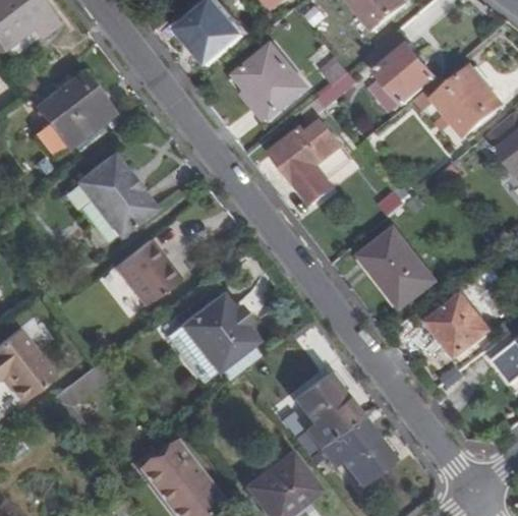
[(0,0),(0,52),(8,47),(35,26),(43,37),(60,24),(40,0),(0,0)]
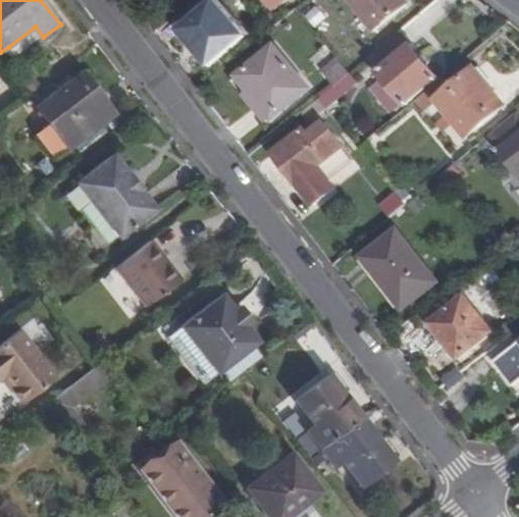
[(195,0),(171,19),(179,30),(213,2),(211,0),(195,0)]
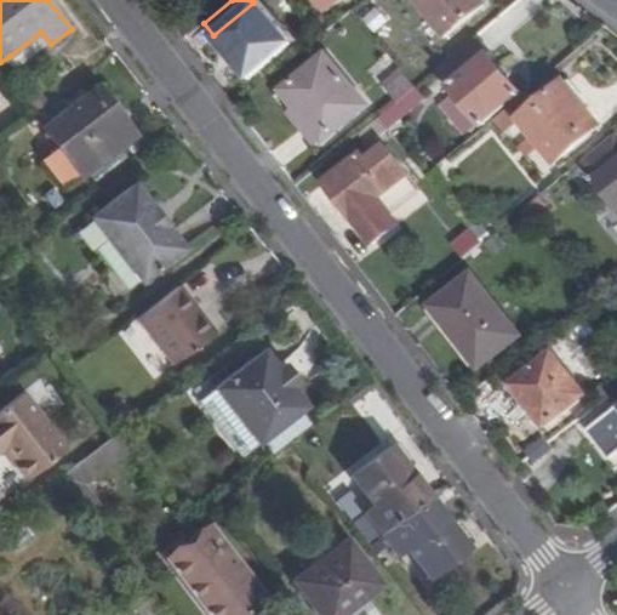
[(415,0),(446,36),(486,3),(484,0),(415,0)]
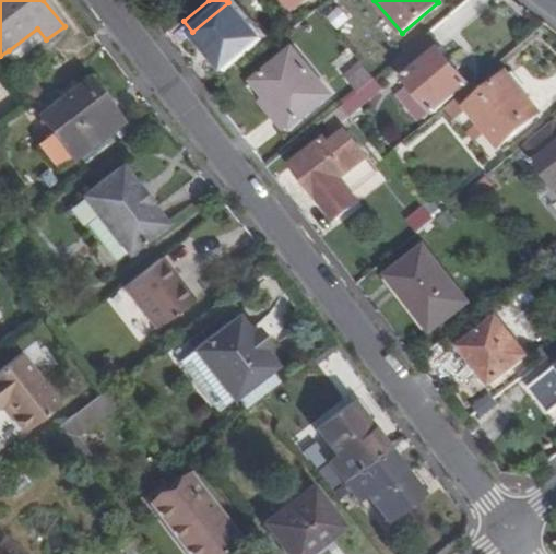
[(208,50),(225,71),(260,43),(228,2),(192,32),(208,50)]
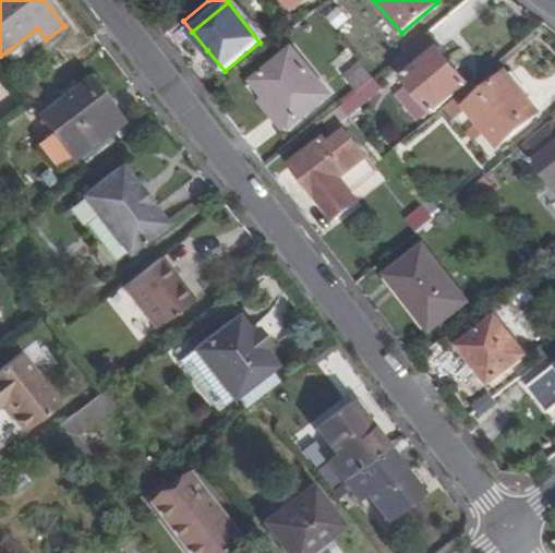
[(17,61),(46,39),(37,28),(9,50),(17,61)]
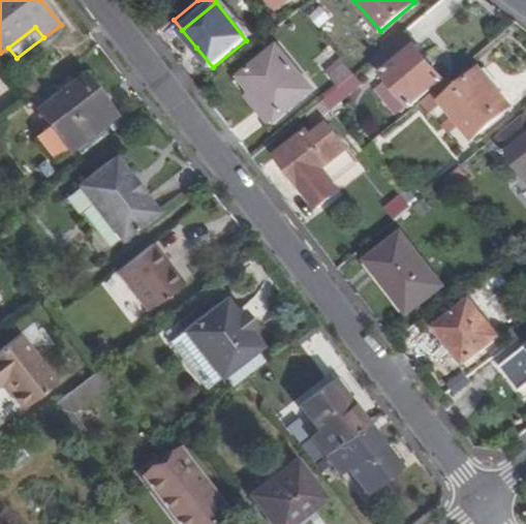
[(412,105),(445,78),(419,43),(418,44),(407,33),(383,53),(394,65),(384,72),(412,105)]
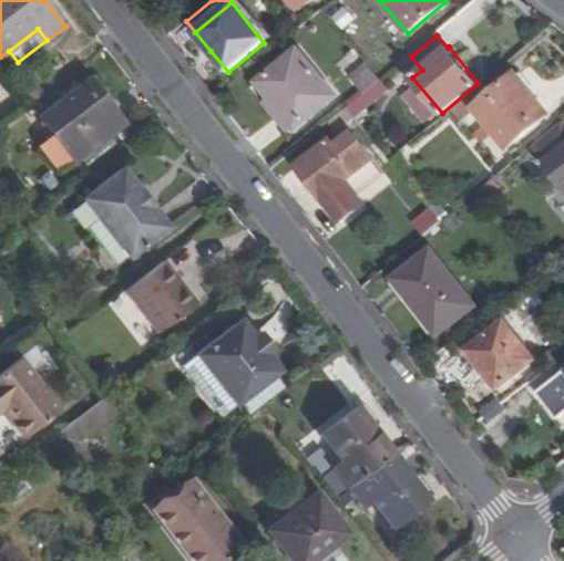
[(303,50),(264,82),(300,127),(339,95),(303,50)]
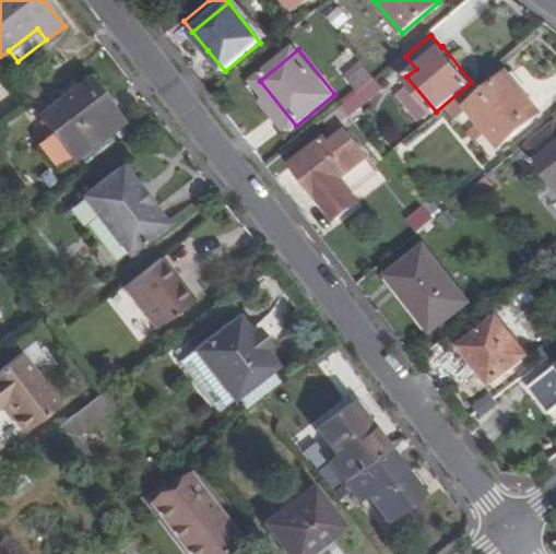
[(225,71),(208,50),(202,55),(220,75),(225,71)]
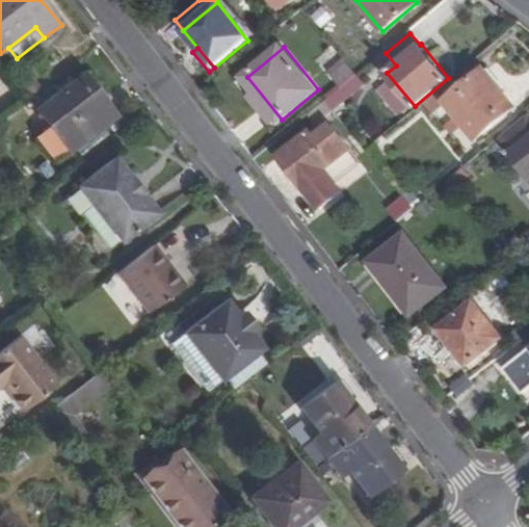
[(358,73),(344,56),(328,70),(342,85),(358,73)]
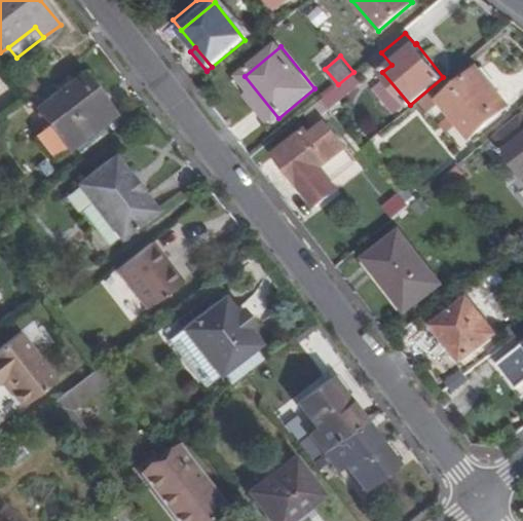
[(484,68),(480,72),(496,92),(501,89),(484,68)]
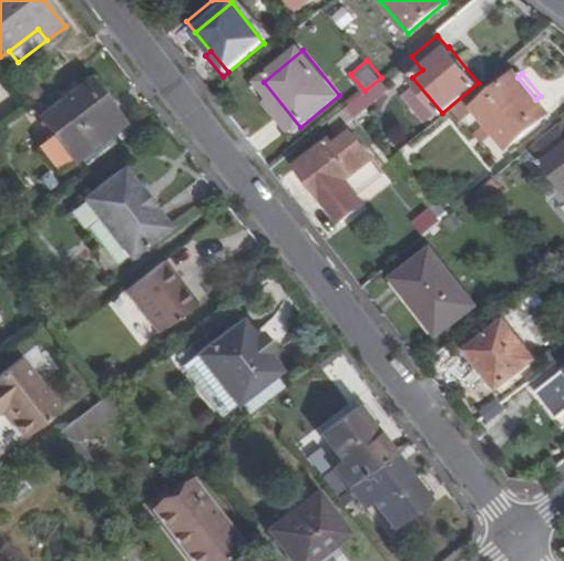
[(549,116),(535,100),(518,78),(514,74),(472,108),(505,151),(549,116)]
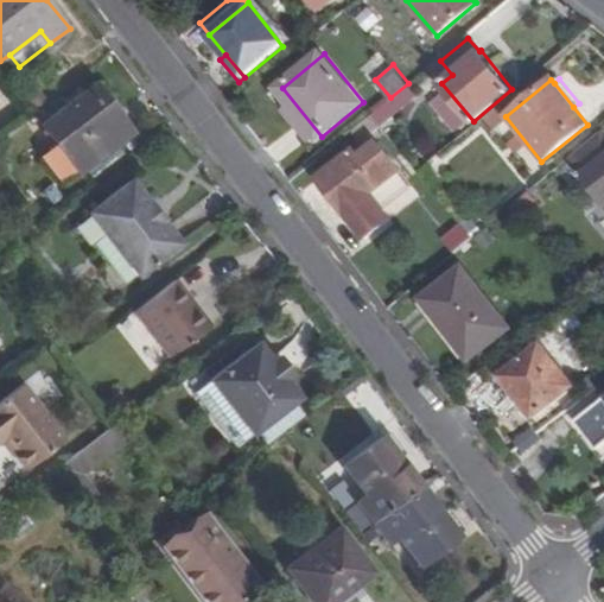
[(375,111),(385,121),(418,94),(408,83),(390,97),(375,111)]
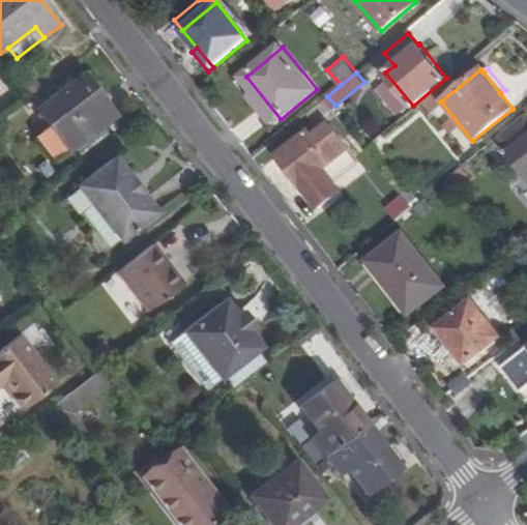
[(56,119),(76,144),(115,113),(93,83),(89,86),(81,75),(45,103),(56,119)]
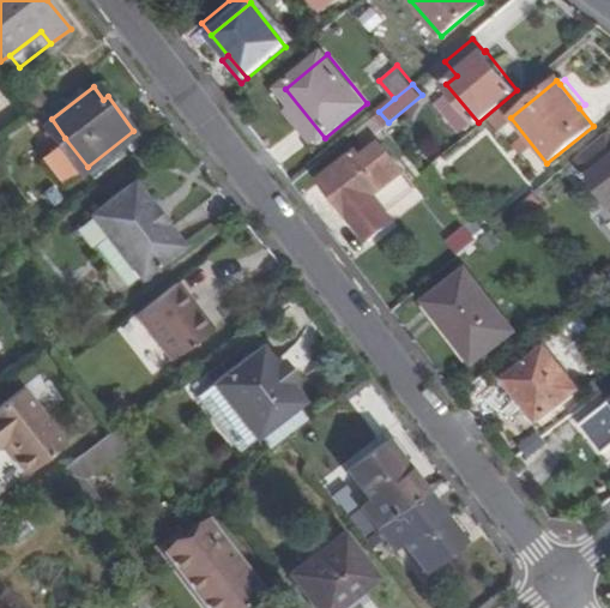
[(318,144),(325,138),(285,89),(278,94),(318,144)]
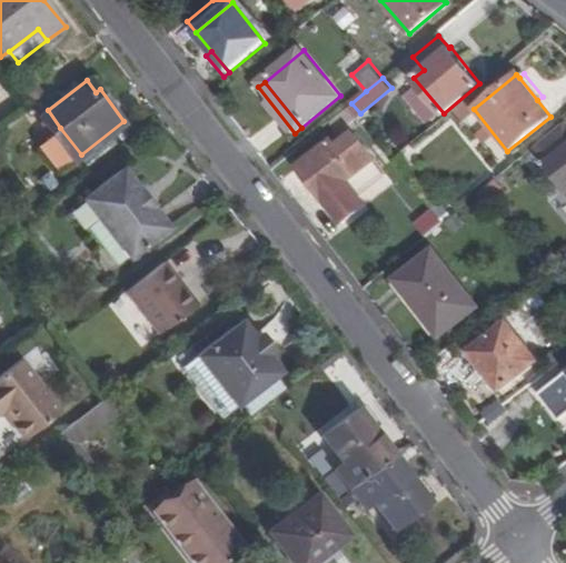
[(351,103),(334,118),(343,128),(360,113),(351,103)]
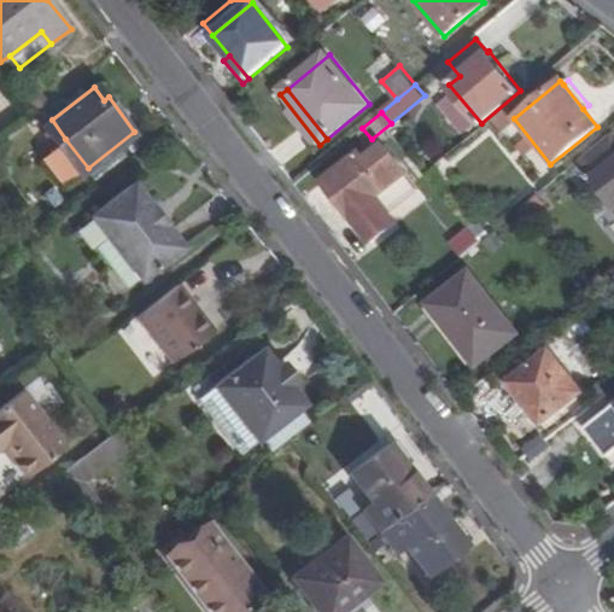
[(613,132),(582,158),(595,174),(594,175),(613,200),(613,132)]
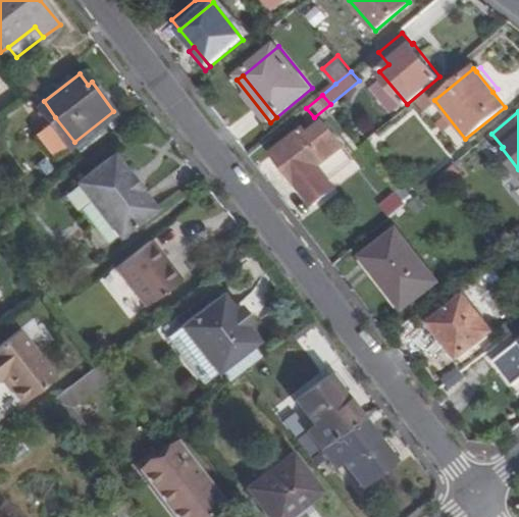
[(74,142),(55,117),(47,124),(65,149),(74,142)]
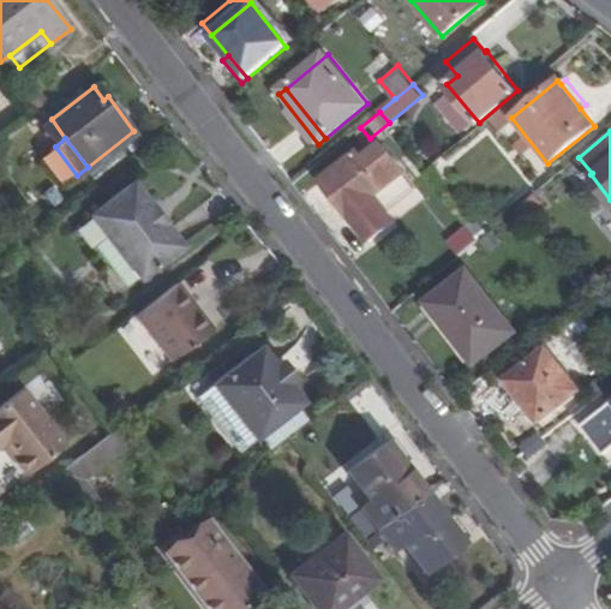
[(360,150),(322,179),(370,239),(397,218),(377,193),(406,169),(382,141),(364,155),(360,150)]
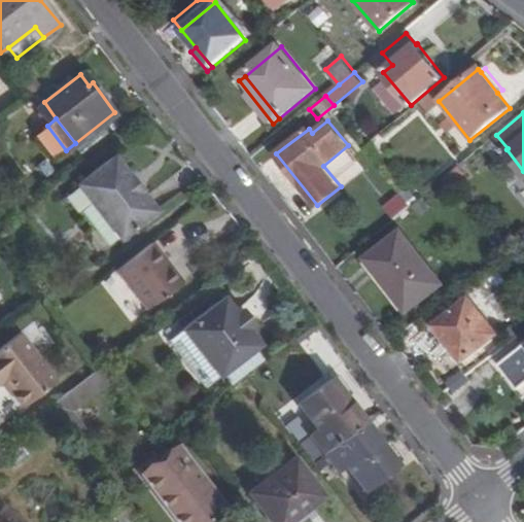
[(141,190),(128,173),(112,154),(76,182),(118,238),(156,209),(141,190)]
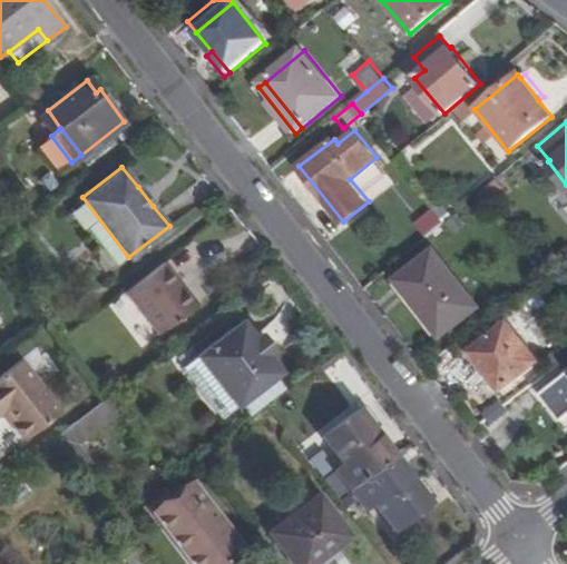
[(143,184),(138,187),(153,206),(157,201),(143,184)]
